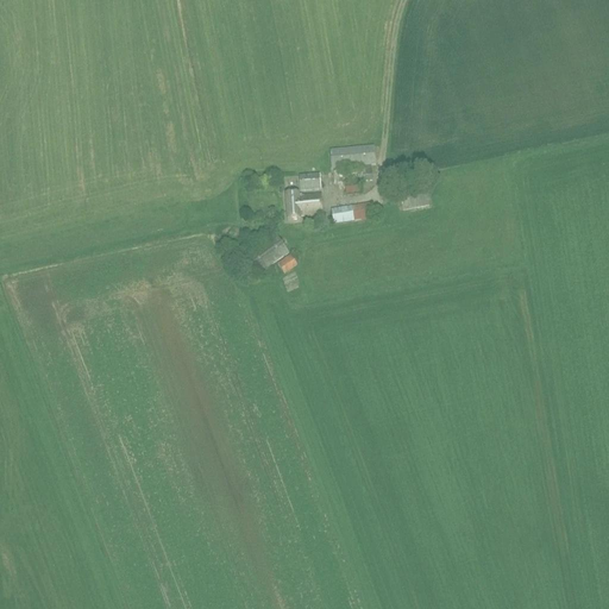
[(333,161),(377,159),(376,145),(332,146),(333,161)]
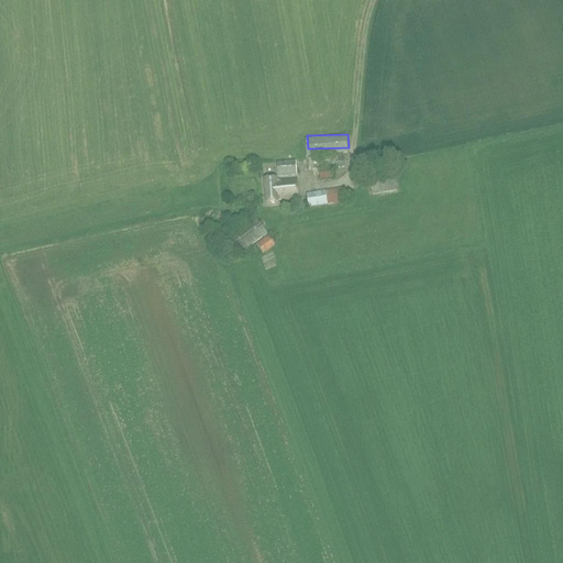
[(311,162),(311,168),(318,168),(319,176),(335,176),(334,161),(311,162)]
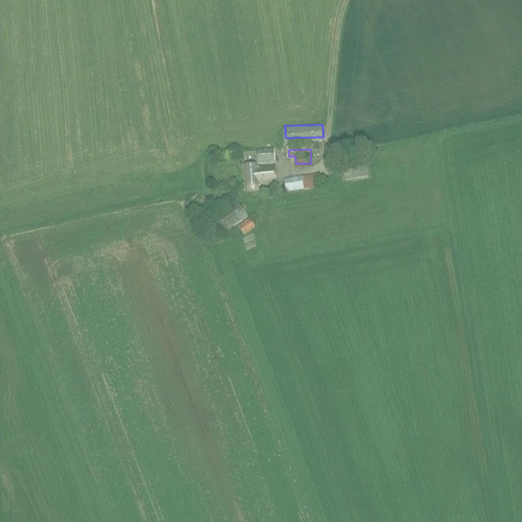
[(276,161),(276,150),(258,151),(259,162),(276,161)]
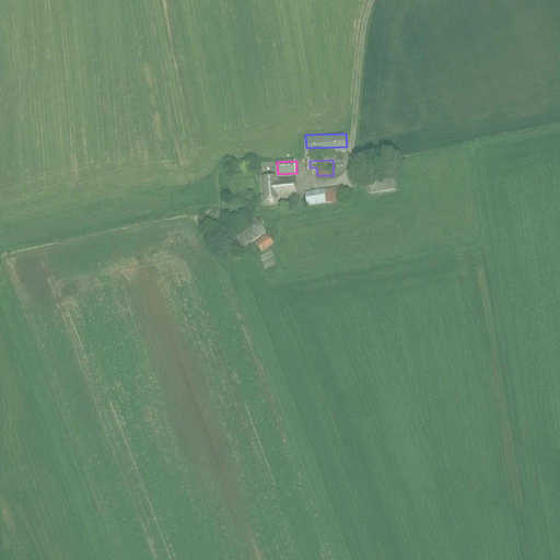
[(276,182),(276,172),(266,173),(267,182),(276,182)]
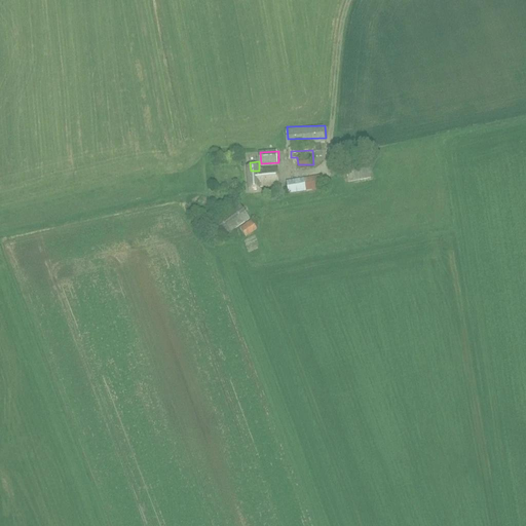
[(278,171),(260,172),(261,187),(279,186),(278,171)]
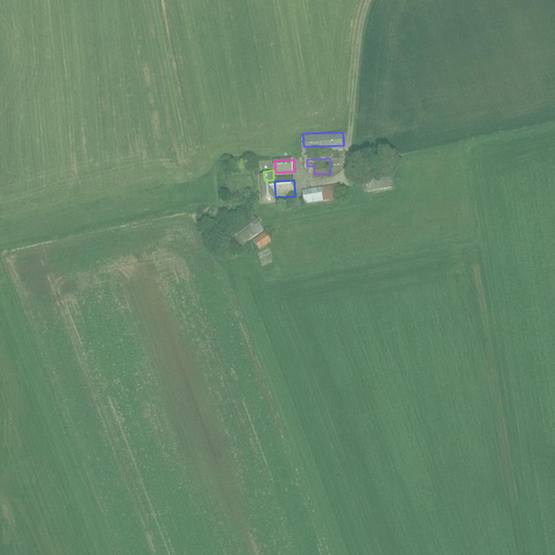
[(336,190),(325,190),(325,198),(336,198),(336,190)]
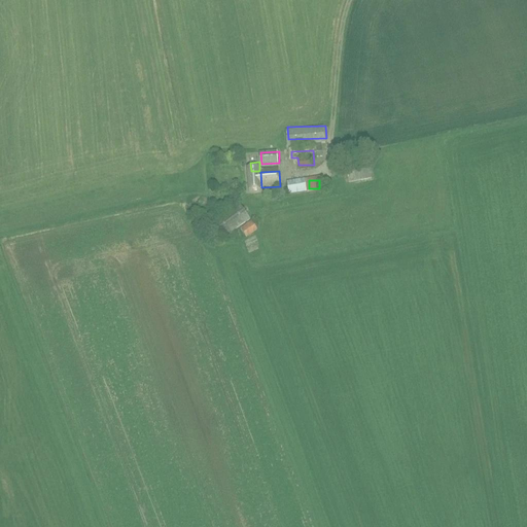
[(290,191),(308,189),(307,181),(289,183),(290,191)]
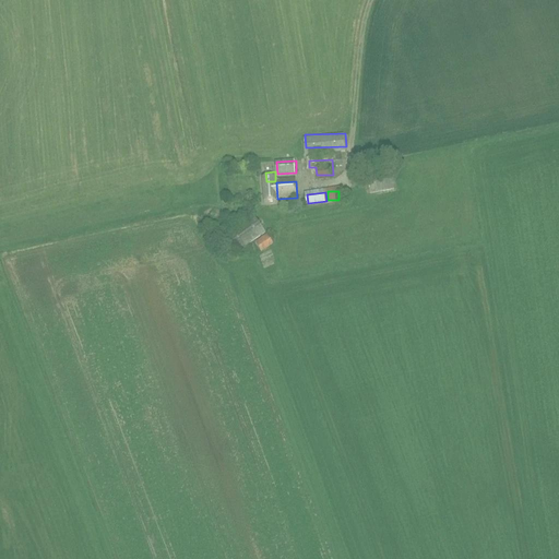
[(225,237),(237,252),(264,233),(253,216),(225,237)]
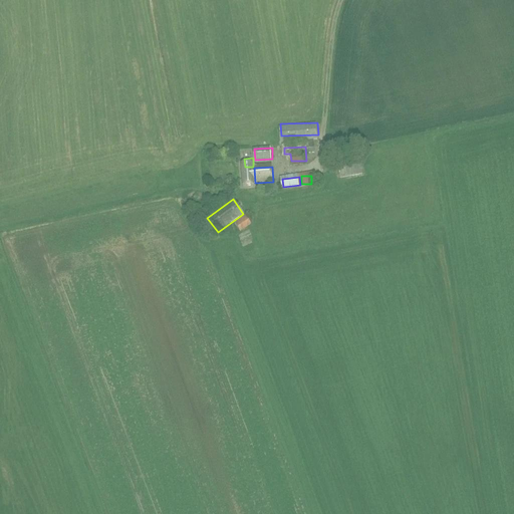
[(251,218),(239,223),(241,229),(253,225),(251,218)]
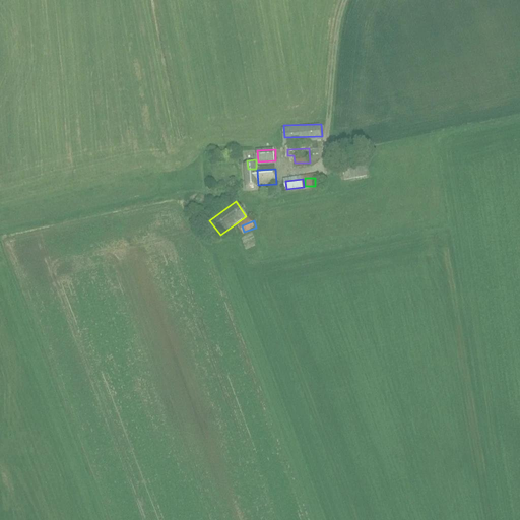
[(351,226),(338,230),(340,240),(353,238),(351,226)]
